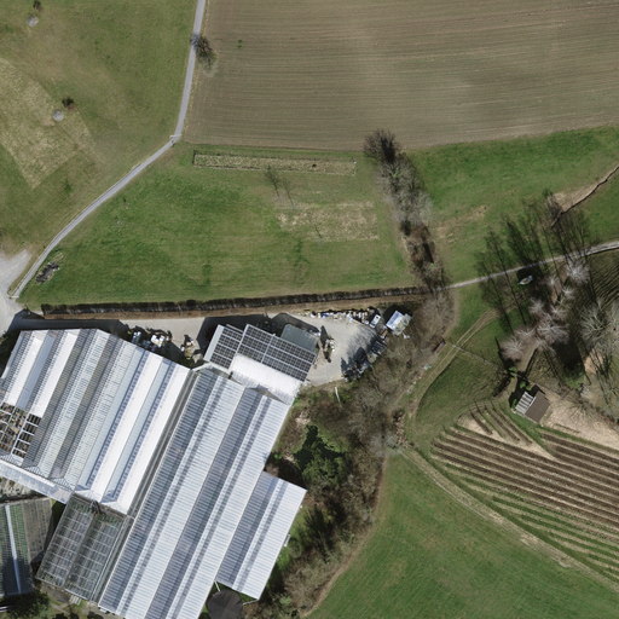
[(204,358),(230,369),(230,368),(296,397),(302,381),(306,382),(318,353),(248,323),(244,334),(220,323),(204,358)]
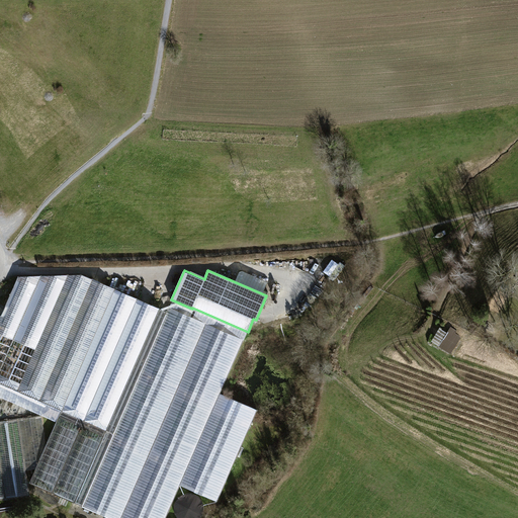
[(168,311),(82,273),(18,275),(5,306),(0,304),(0,397),(57,422),(47,445),(35,468),(29,484),(109,517),(165,517),(180,485),(218,502),(258,409),(221,393),(244,339),(189,316),(169,307),(168,311)]
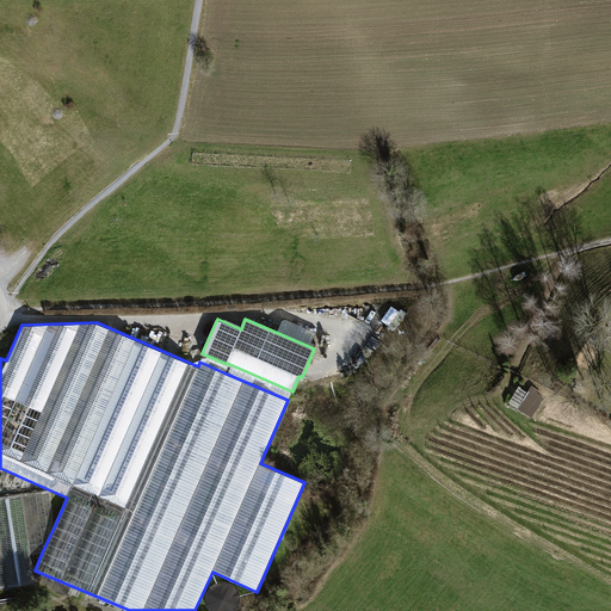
[(531,386),(517,409),(531,418),(544,397),(537,393),(539,390),(531,386)]
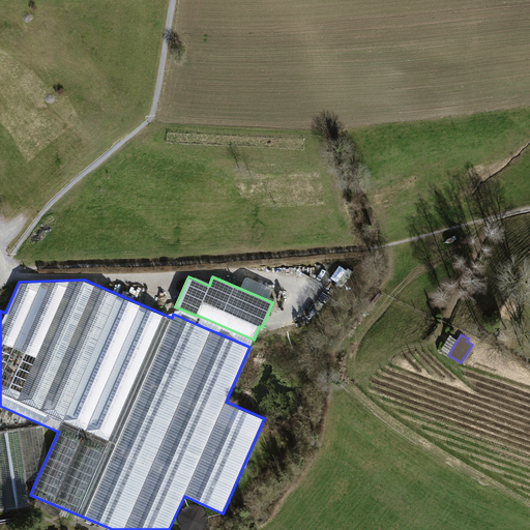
[(36,479),(48,455),(42,425),(0,432),(0,510),(31,506),(27,481),(36,479)]
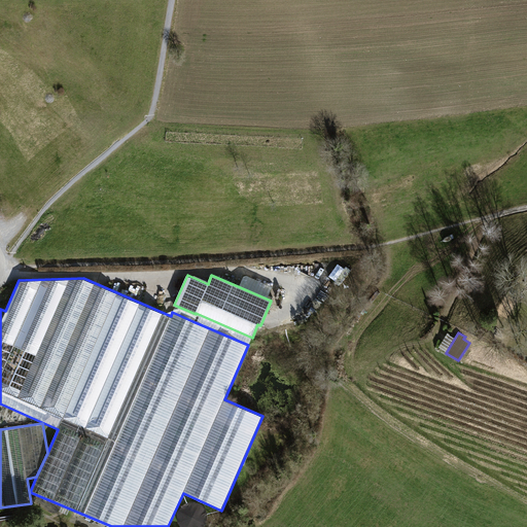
[(16,526),(15,515),(0,516),(0,526),(16,526)]
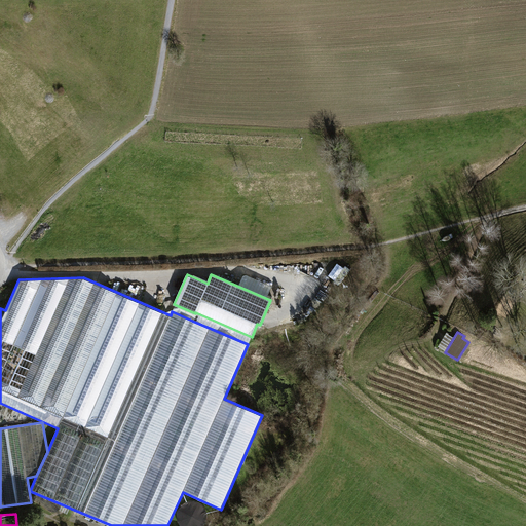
All buildings are outlined.
